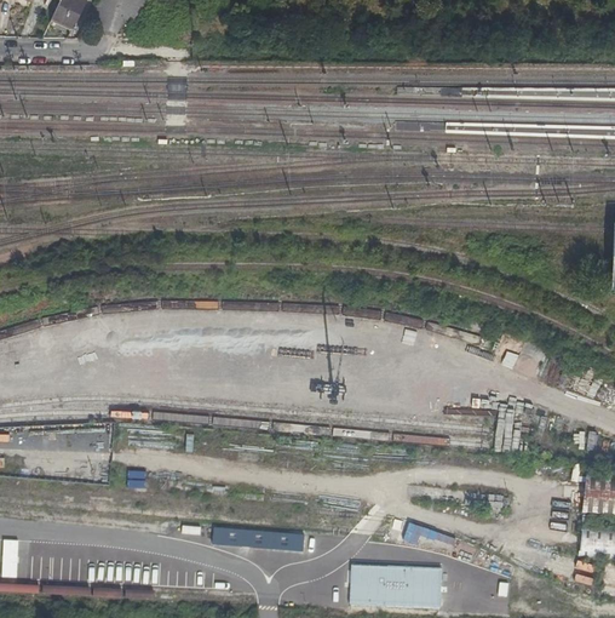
[(59,0),(55,13),(75,23),(86,0),(59,0)]
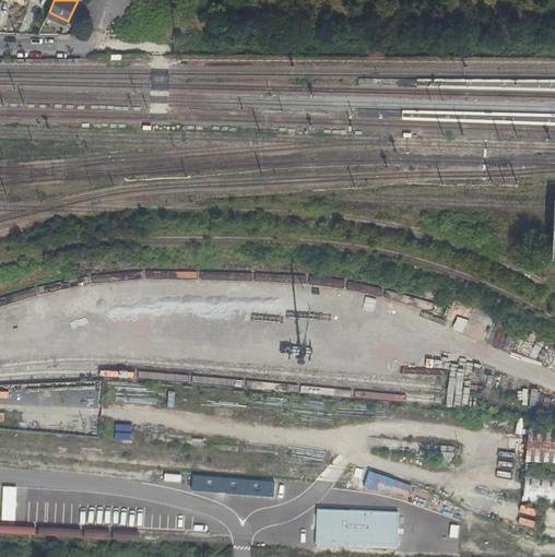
[(14,389),(0,390),(0,401),(16,400),(14,389)]
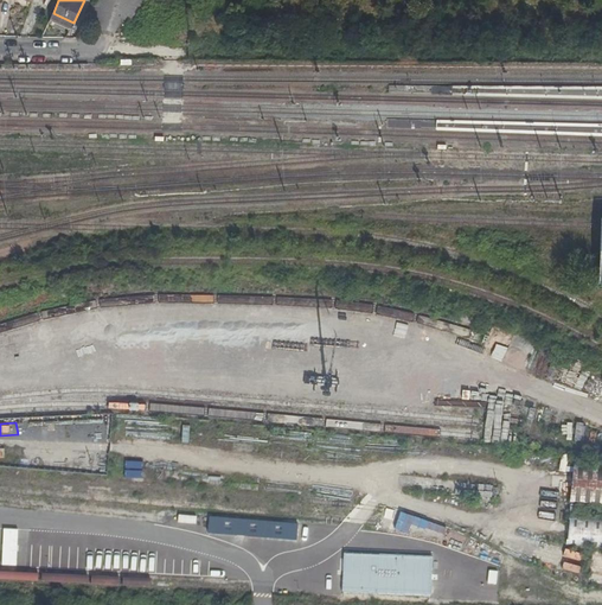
[(570,497),(601,501),(601,463),(574,460),(570,497)]
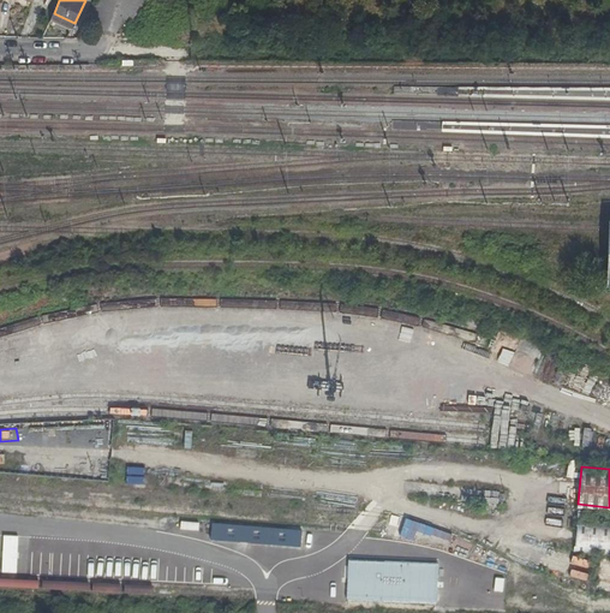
[(609,523),(578,522),(576,548),(609,549),(609,523)]
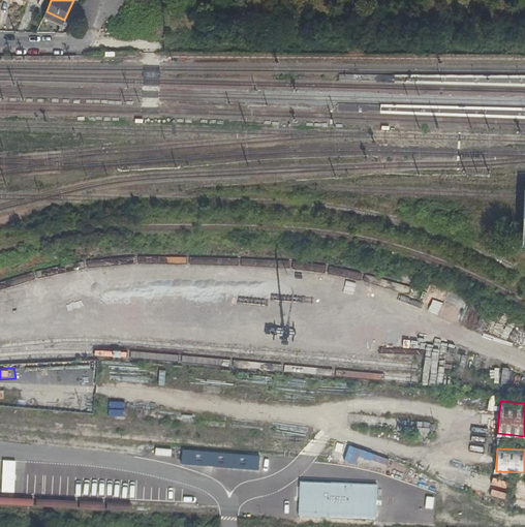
[(503,488),(505,478),(496,475),(493,493),(504,495),(506,489),(503,488)]
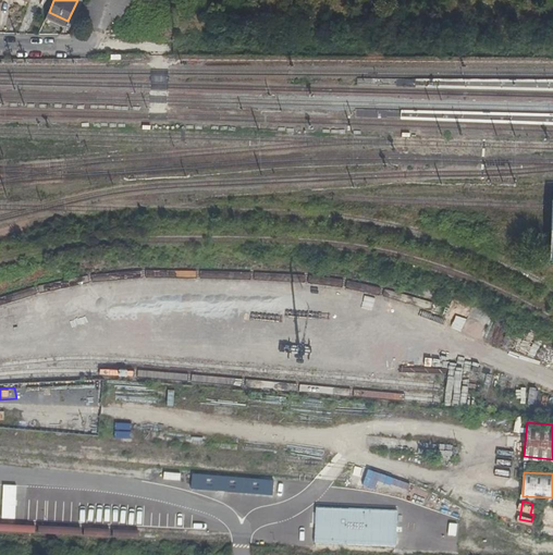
[(397,509),(340,506),(338,531),(395,534),(397,509)]
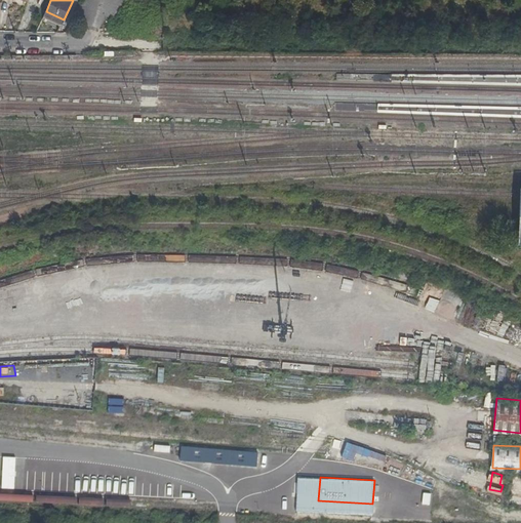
[(292,490),(283,489),(283,491),(269,489),(268,499),(290,501),(292,490)]
